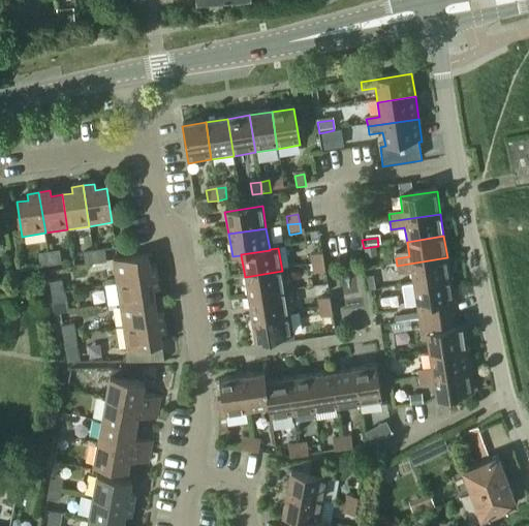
[(104,252),(94,253),(96,265),(106,264),(104,252)]
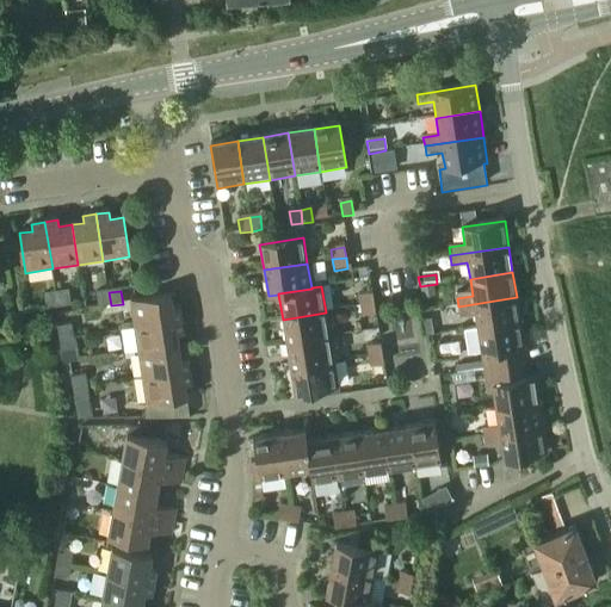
[(69,292),(57,295),(59,308),(72,307),(69,292)]
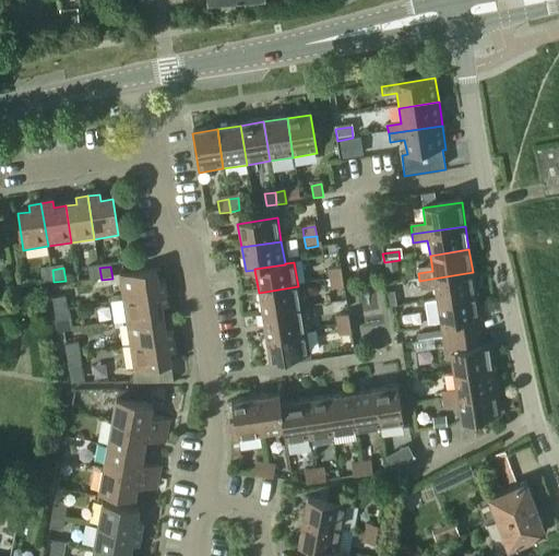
[(102,280),(99,268),(88,270),(90,282),(102,280)]
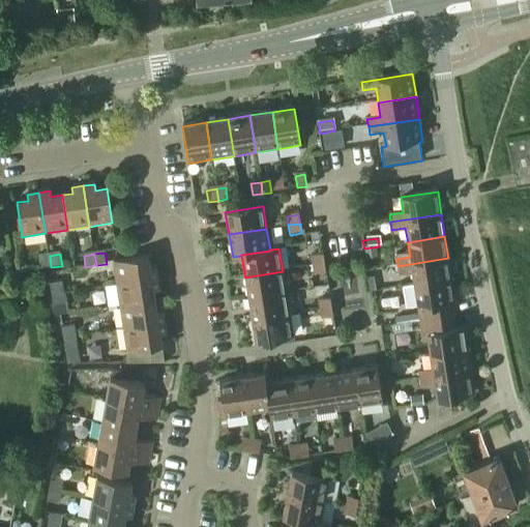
[(51,267),(50,256),(38,258),(40,269),(51,267)]
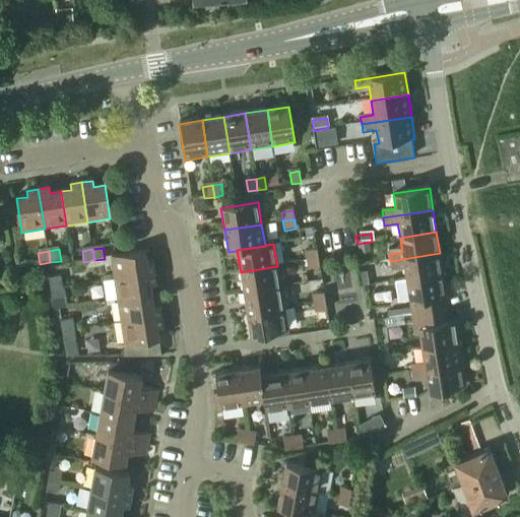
[(318,260),(317,251),(305,252),(307,261),(318,260)]
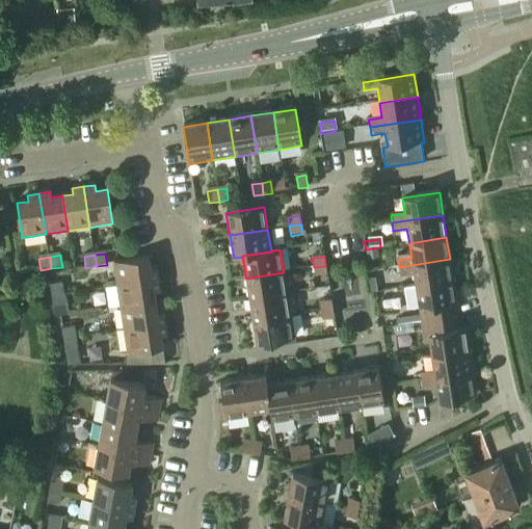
[(148,259),(112,264),(116,287),(158,281),(156,269),(150,270),(148,259)]
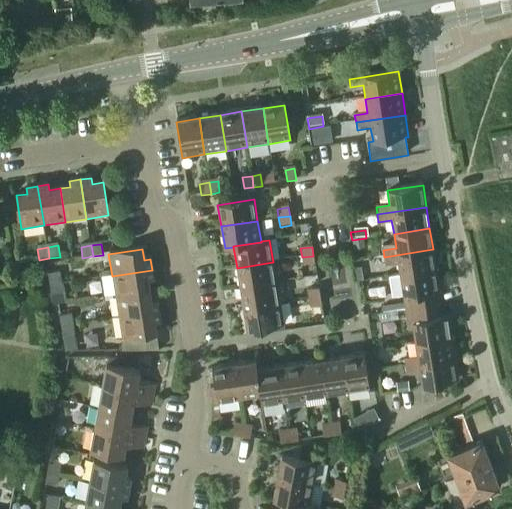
[(436,271),(433,249),(384,257),(385,265),(398,262),(400,276),(436,271)]
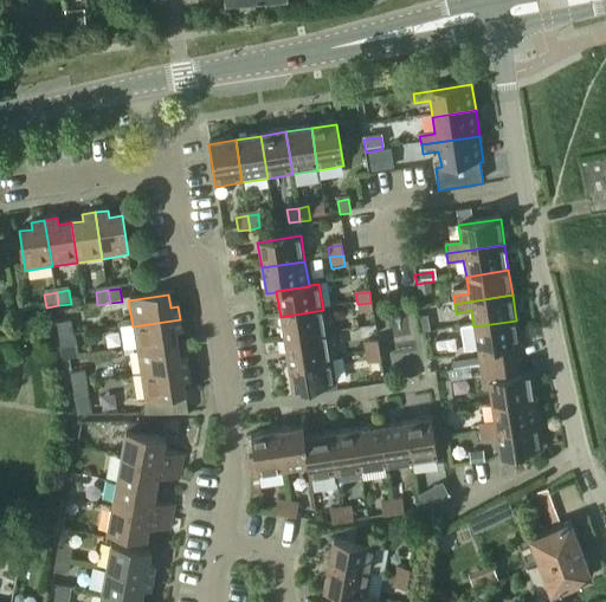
[(373,312),(371,303),(358,304),(359,315),(373,312)]
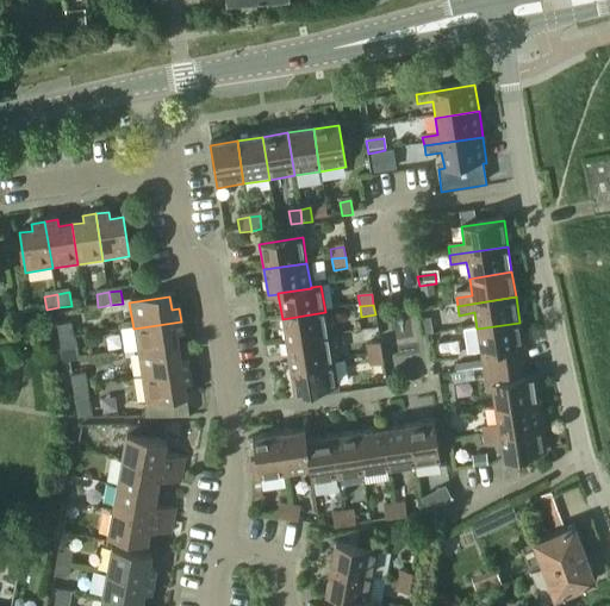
[(329,337),(325,312),(282,319),(286,344),(329,337)]
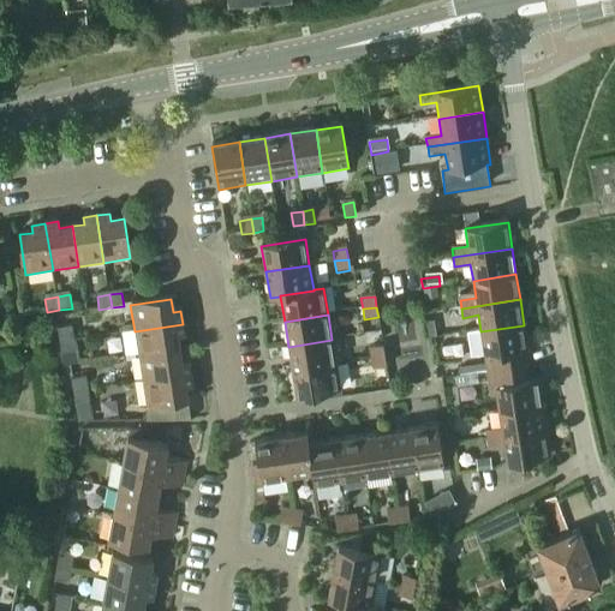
[(185,337),(183,324),(135,331),(138,358),(179,351),(178,337),(185,337)]
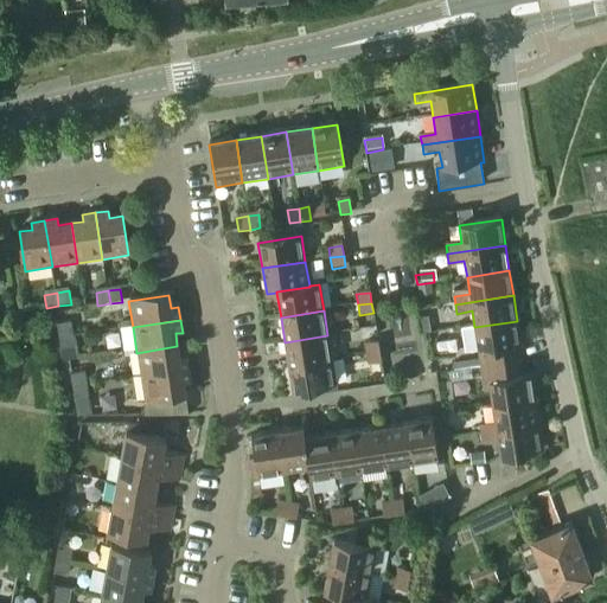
[(430,334),(428,320),(417,322),(420,337),(430,334)]
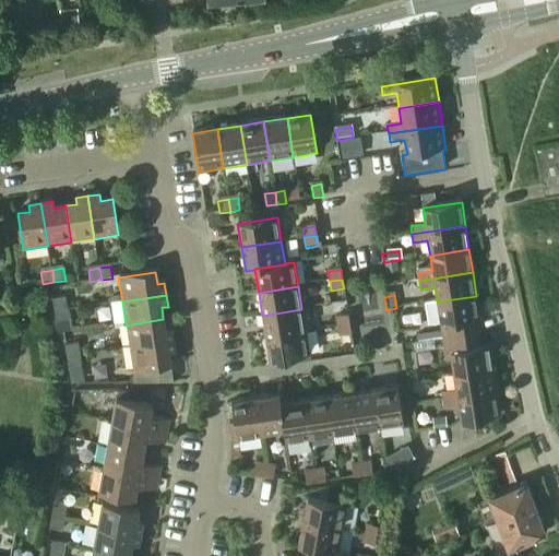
[(479,320),(476,296),(437,302),(442,339),(476,334),(475,321),(479,320)]
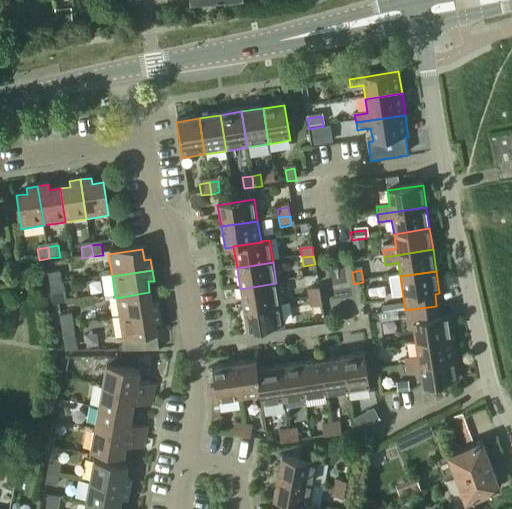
[(48,275),(50,285),(61,284),(60,273),(48,275)]
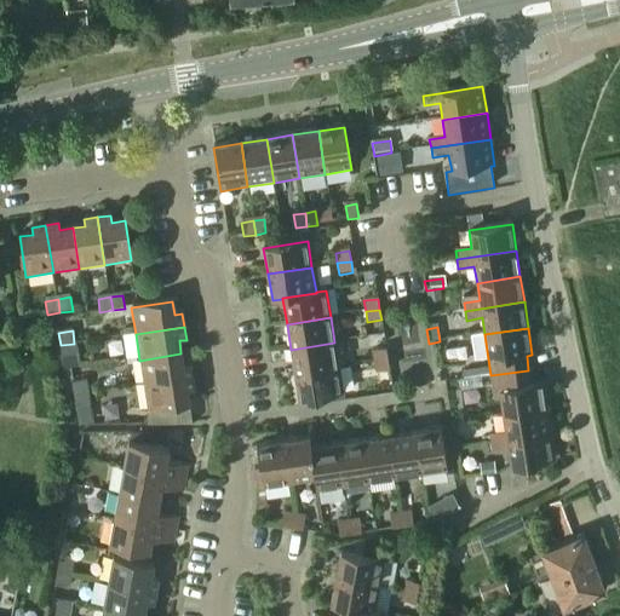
[(339,369),(334,343),(291,350),(296,375),(339,369)]
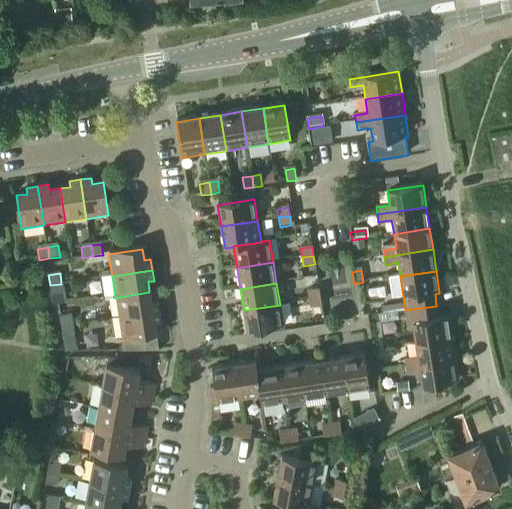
[(63,294),(61,284),(50,285),(51,296),(63,294)]
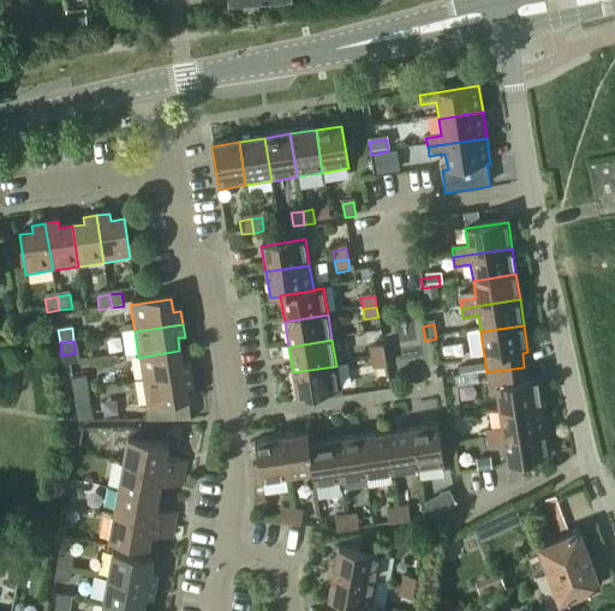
[(384,358),(383,347),(369,349),(371,360),(384,358)]
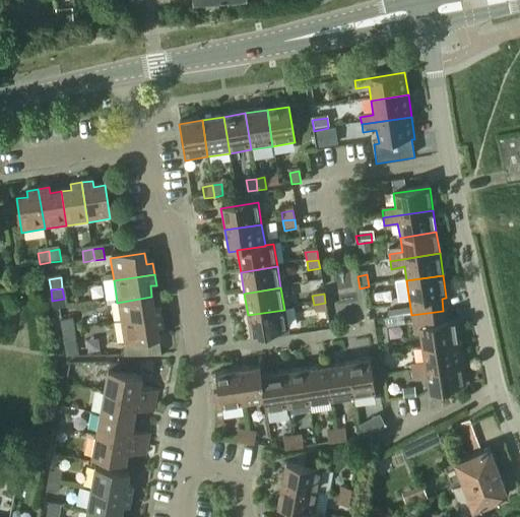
[(153,308),(151,297),(117,303),(121,324),(161,318),(159,307),(153,308)]
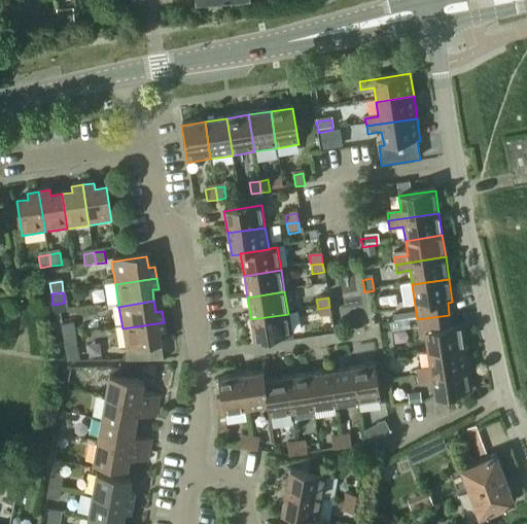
[(331,316),(329,307),(318,309),(319,318),(331,316)]
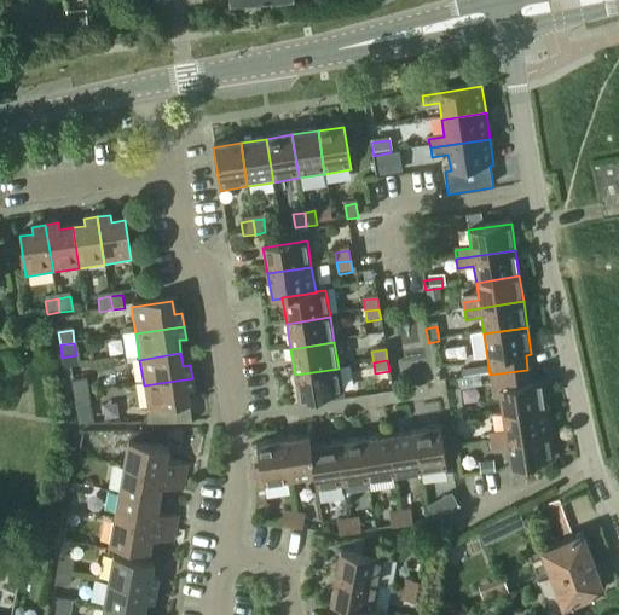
[(342,395),(339,369),(295,375),(299,402),(342,395)]
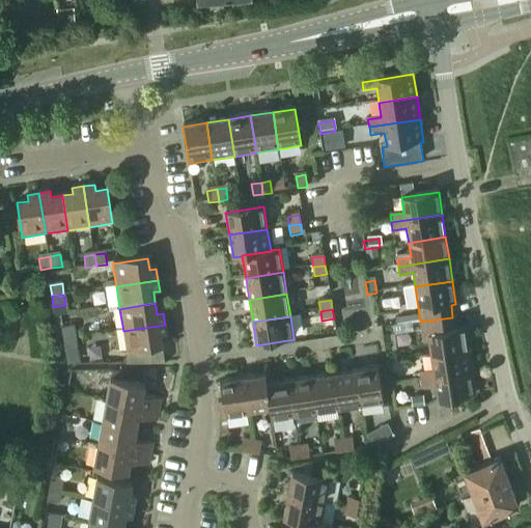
[(454,330),(452,317),(420,322),(424,344),(428,344),(430,357),(468,351),(465,328),(454,330)]
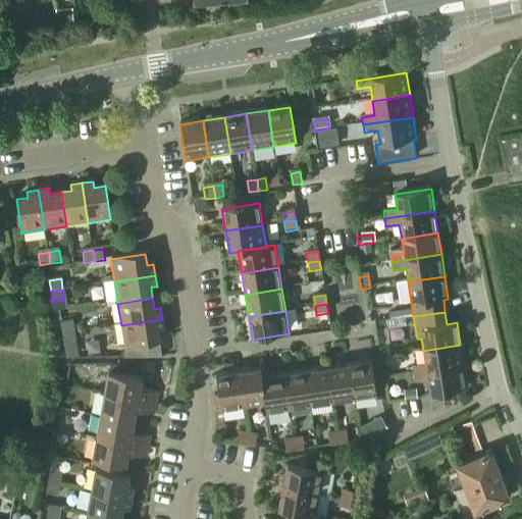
[(163,329),(162,319),(121,325),(124,348),(159,343),(157,330),(163,329)]
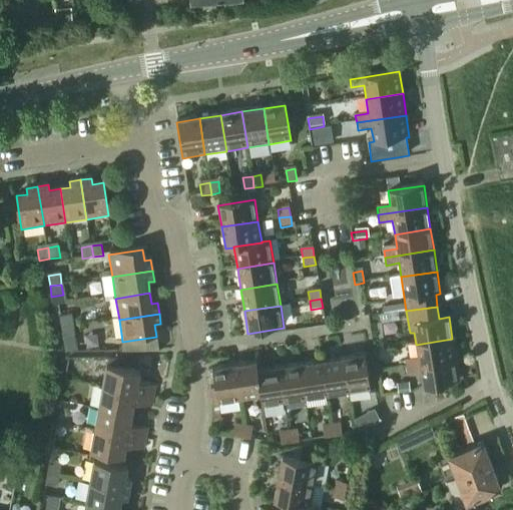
[(72,316),(59,318),(60,328),(73,326),(72,316)]
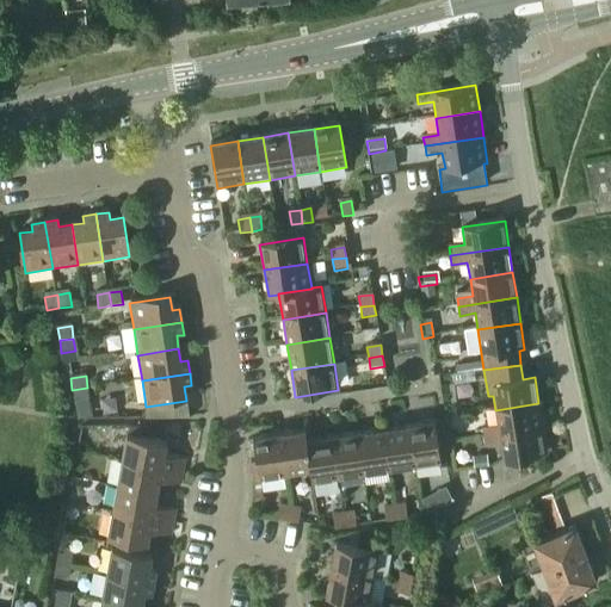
[(90,401),(87,388),(72,390),(74,403),(90,401)]
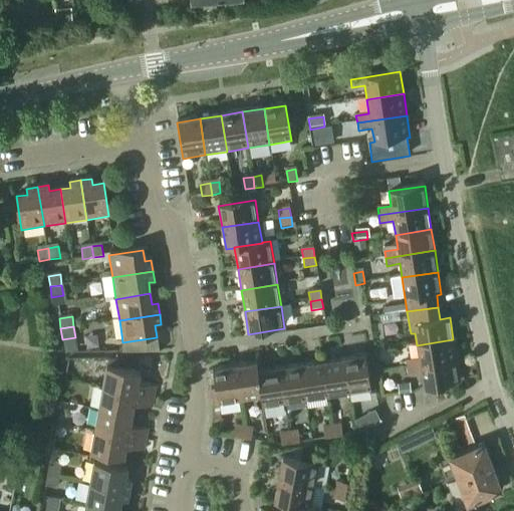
[(457,361),(453,339),(417,345),(420,359),(406,361),(407,368),(457,361)]
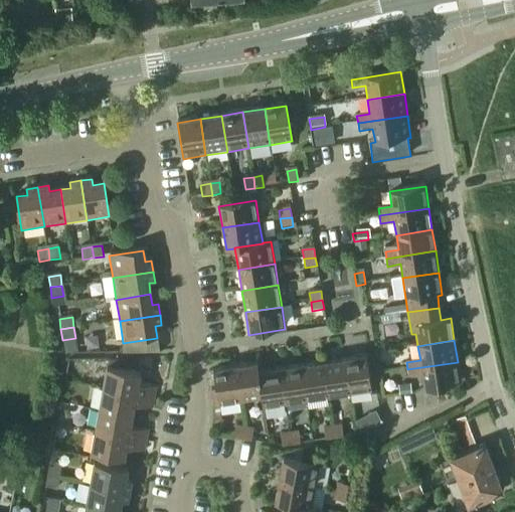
[(366,356),(344,360),(350,396),(371,392),(366,356)]
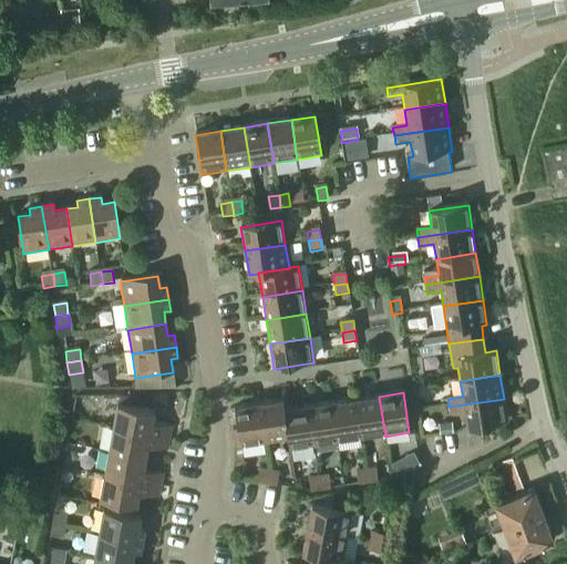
[(385,437),(379,397),(356,400),(361,440),(385,437)]
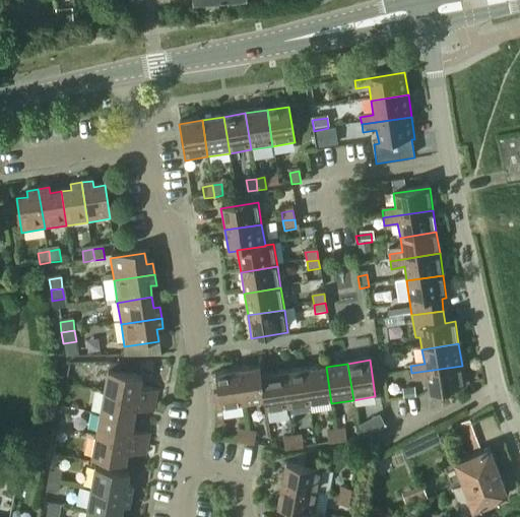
[(465,388),(462,366),(411,373),(413,381),(427,379),(429,394),(465,388)]
